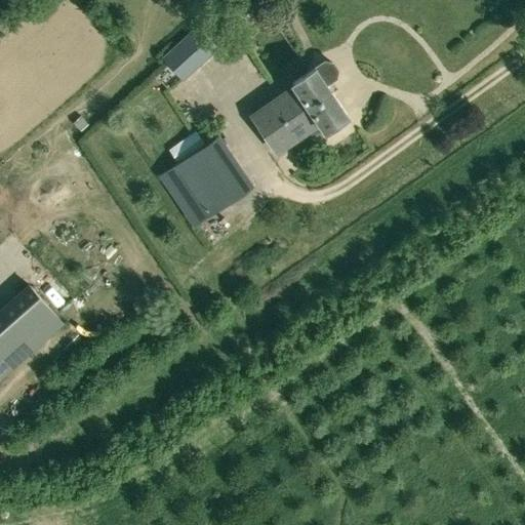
[(208,38),(202,32),(199,28),(164,59),(167,64),(182,79),(212,51),(204,42),(208,38)]
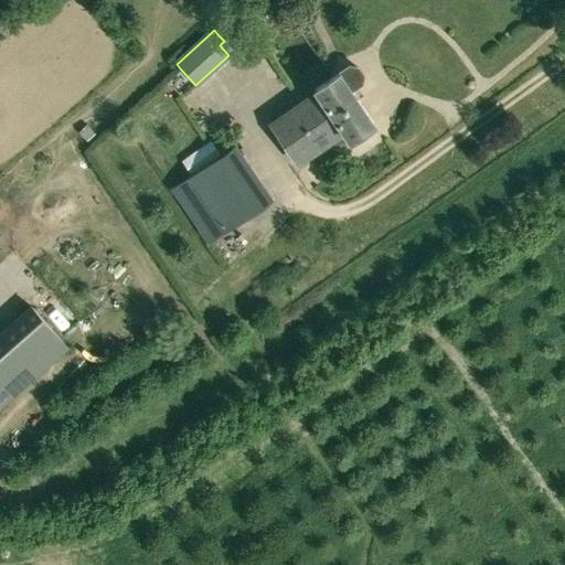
[(349,141),(374,125),(353,93),(362,87),(364,78),(358,70),(349,67),(315,89),(316,92),(268,124),(297,167),(344,135),(349,141)]
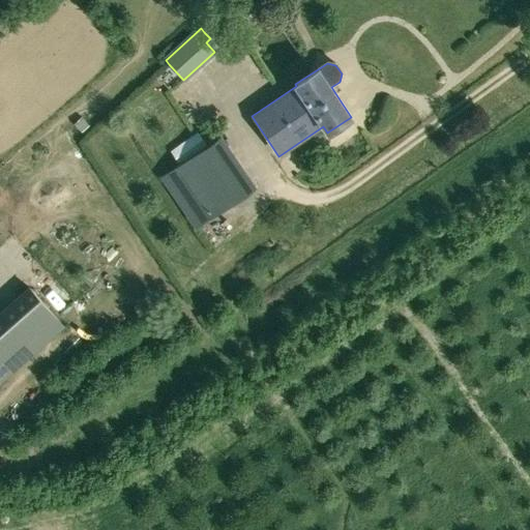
[(83,130),(88,125),(81,117),(75,122),(83,130)]
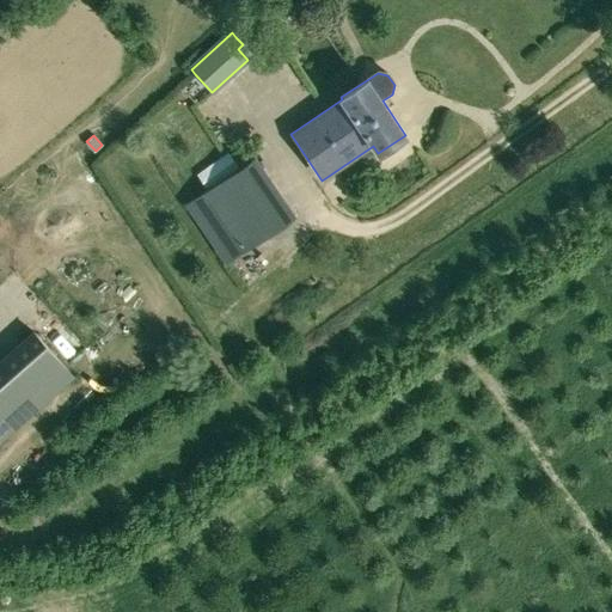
[(227,264),(280,228),(238,169),(187,204),(227,264)]
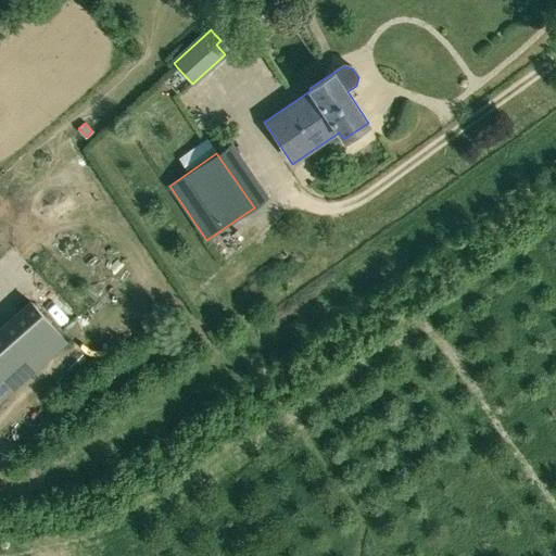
[(58,283),(63,290),(71,282),(65,277),(58,283)]
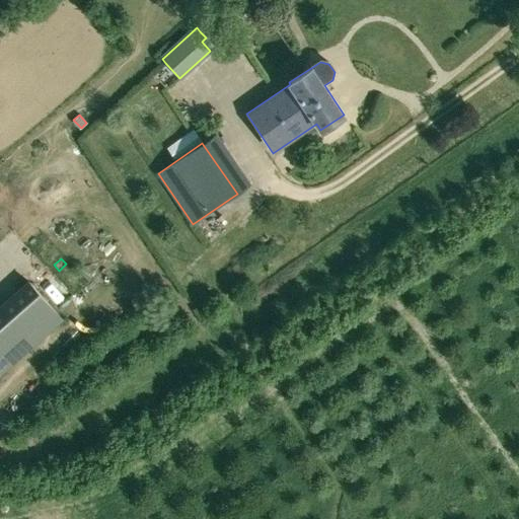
[(0,375),(63,320),(28,282),(0,306),(0,375)]
